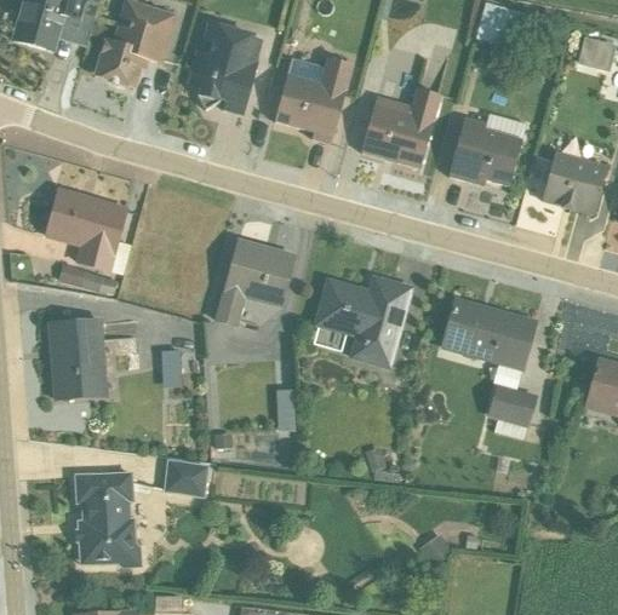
[(24,0),(13,41),(52,53),(63,18),(80,23),(83,18),(93,21),(98,0),(24,0)]
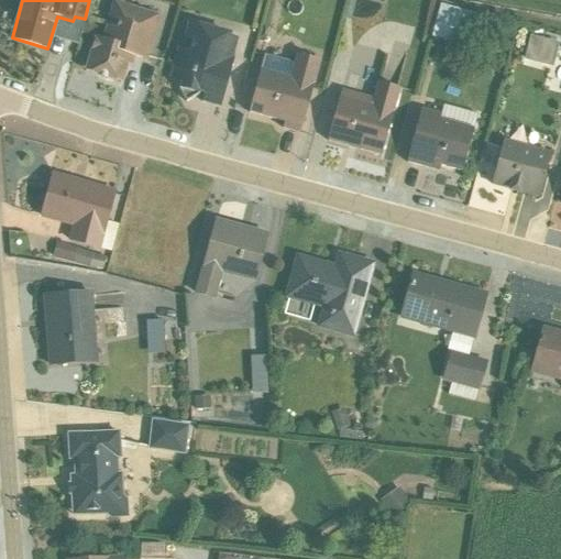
[(96,36),(87,65),(100,69),(99,74),(121,80),(127,62),(132,64),(135,54),(147,58),(160,13),(113,0),(108,18),(119,21),(117,28),(106,24),(102,39),(96,36)]
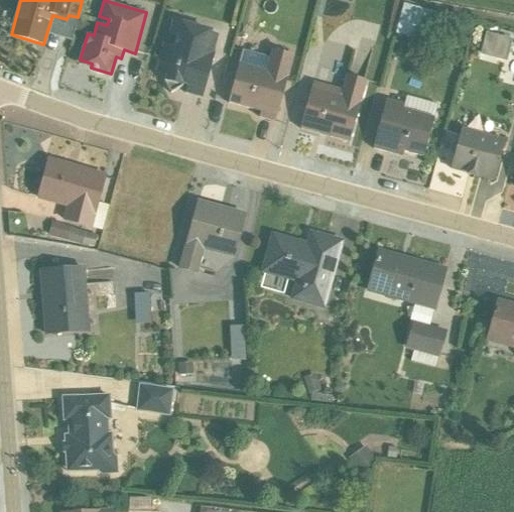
[(438,18),(406,9),(400,32),(432,41),(438,18)]
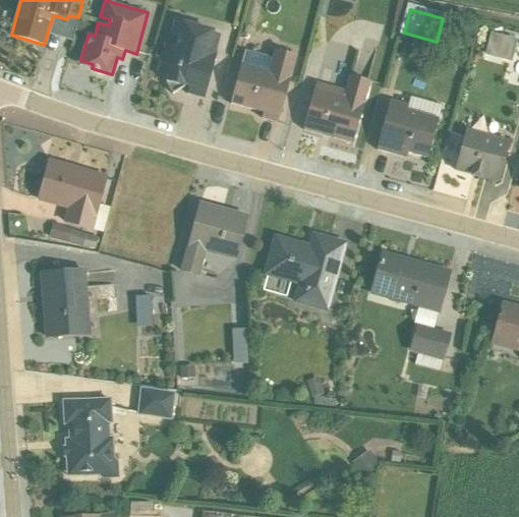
[(215,27),(175,17),(168,42),(166,42),(158,70),(168,73),(166,79),(173,92),(184,84),(185,81),(189,82),(187,92),(205,96),(221,34),(214,32),(215,27)]
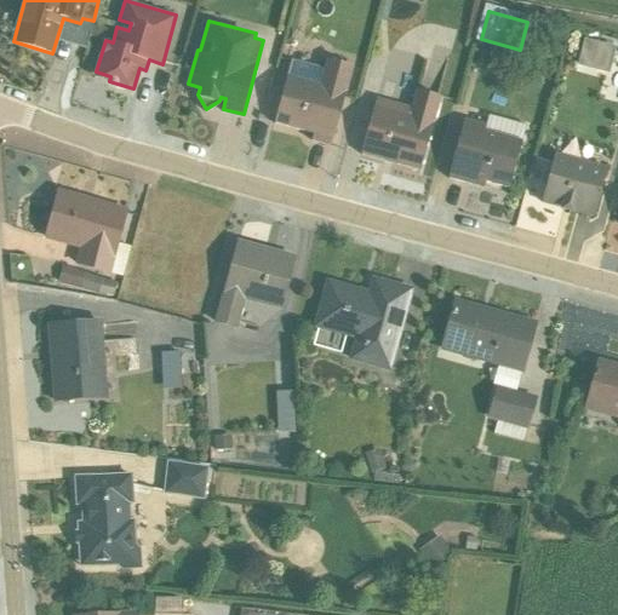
[(582,62),(613,65),(617,38),(585,34),(582,62)]
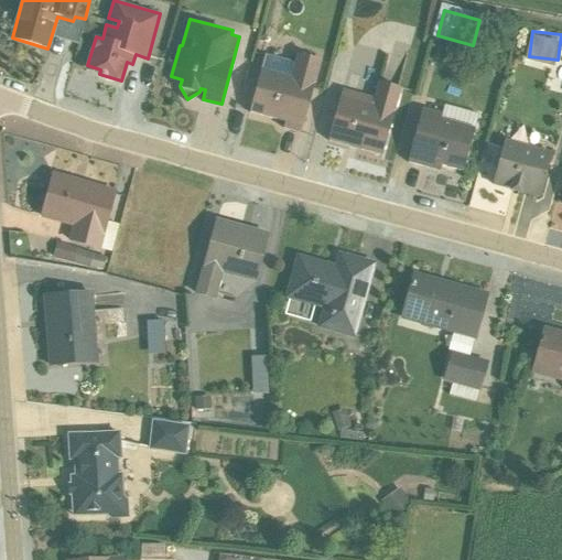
[(302,130),(322,58),(298,52),(295,60),(266,53),(250,109),(285,119),(283,126),(302,130)]
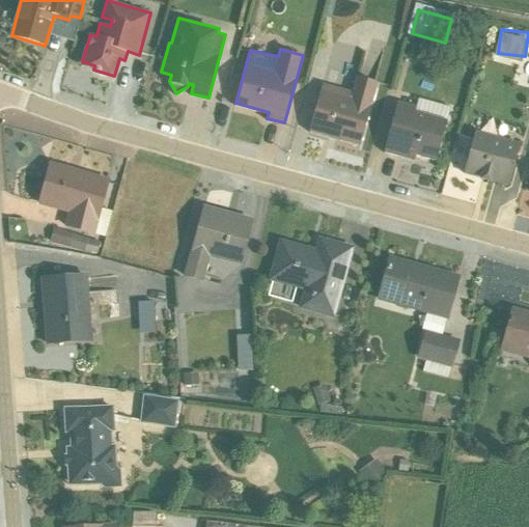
[(360,143),(377,81),(357,76),(353,90),(323,82),(310,130),(360,143)]
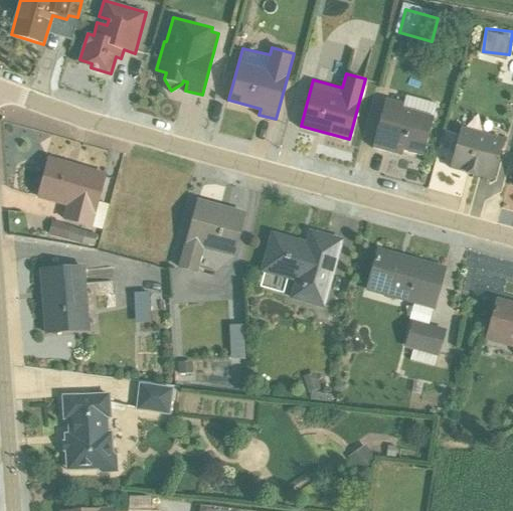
[(373,145),(401,153),(403,149),(422,154),(434,116),(428,114),(431,103),(405,96),(403,102),(386,98),(373,145)]
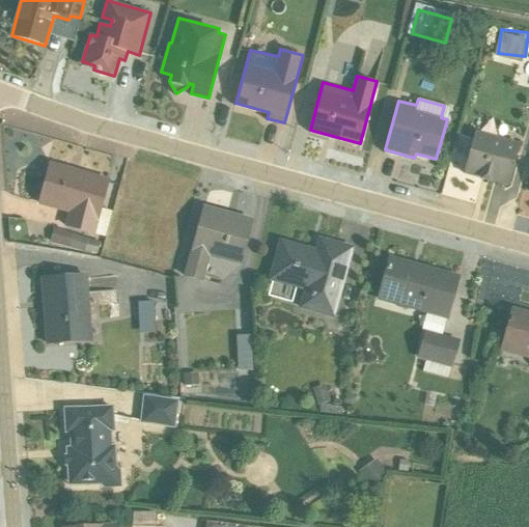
[(468,156),(464,170),(482,175),(482,177),(490,179),(491,178),(508,183),(521,141),(476,129),(471,144),(468,146),(466,153),(468,156)]
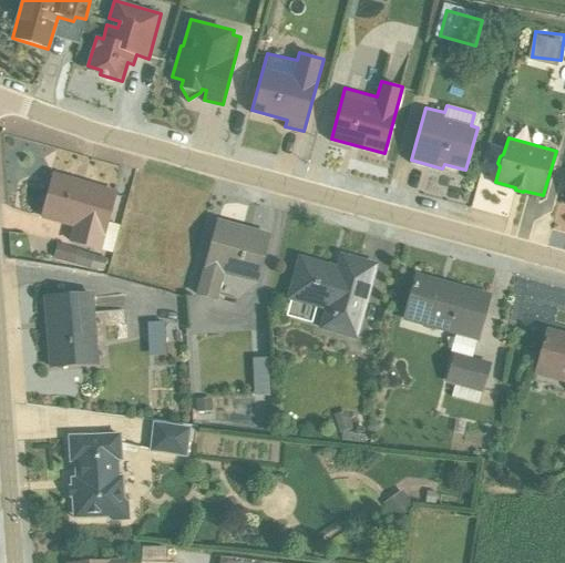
[(53,176),(42,216),(72,225),(69,242),(101,251),(102,249),(112,252),(120,225),(108,222),(115,193),(53,176)]
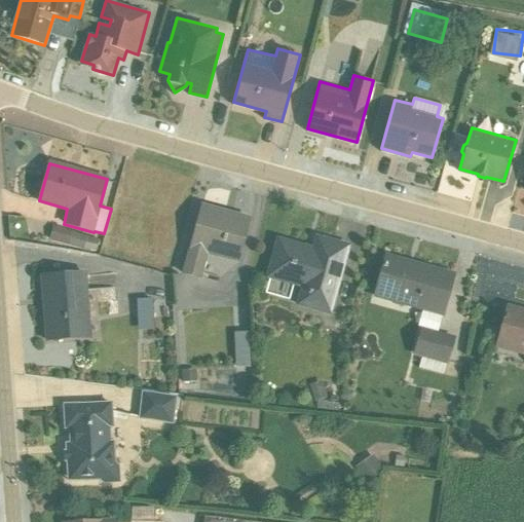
[(202,203),(184,271),(201,276),(208,253),(237,261),(250,217),(202,203)]
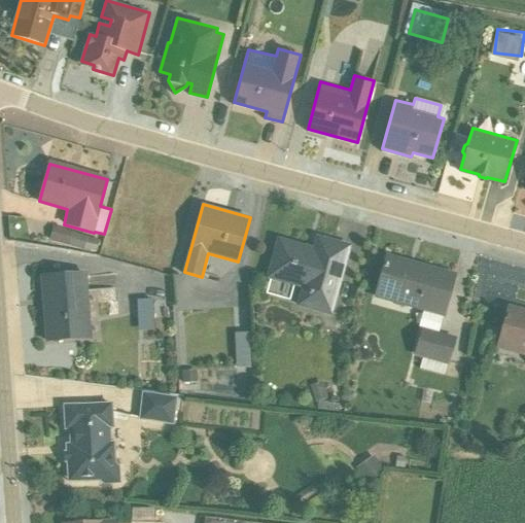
[(54,227),(49,240),(83,249),(84,248),(96,251),(100,239),(54,227)]
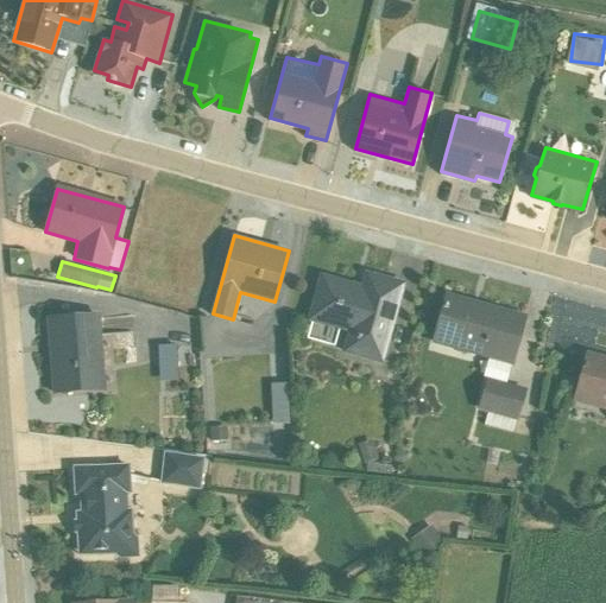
[(379,362),(382,362),(404,281),(367,271),(363,285),(322,274),(309,319),(347,330),(342,351),(379,362)]
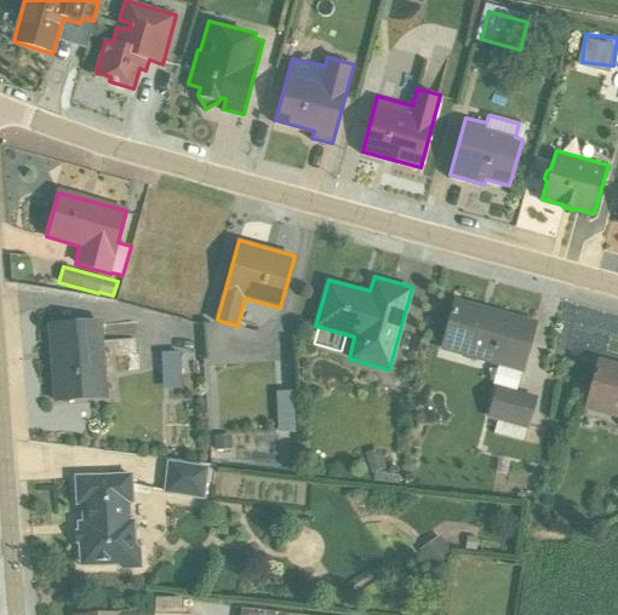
[(521,371),(534,321),(456,299),(442,349),(498,363),(493,381),(516,389),(521,371)]
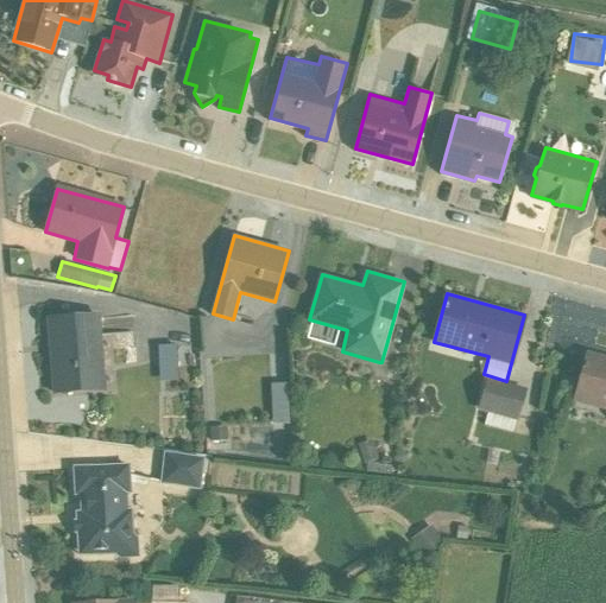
[(49,319),(55,393),(106,388),(100,315),(49,319)]
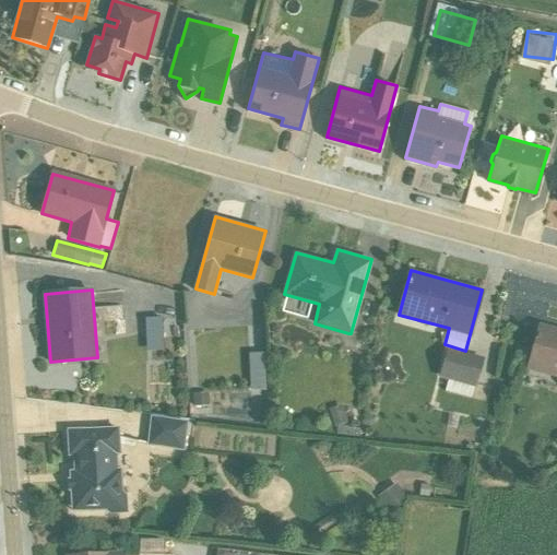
[(145,317),(146,350),(163,349),(162,316),(145,317)]
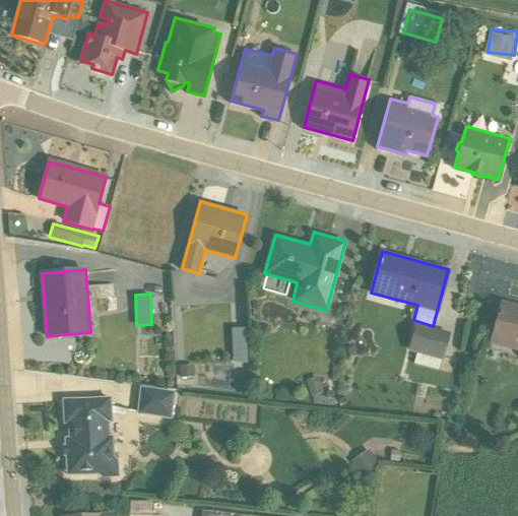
[(517,305),(503,302),(491,342),(517,349),(517,305)]
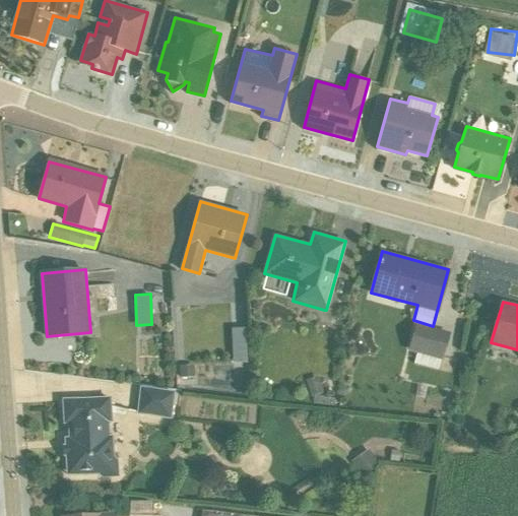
[(414,362),(439,369),(442,359),(443,359),(451,331),(416,321),(408,348),(417,351),(414,362)]
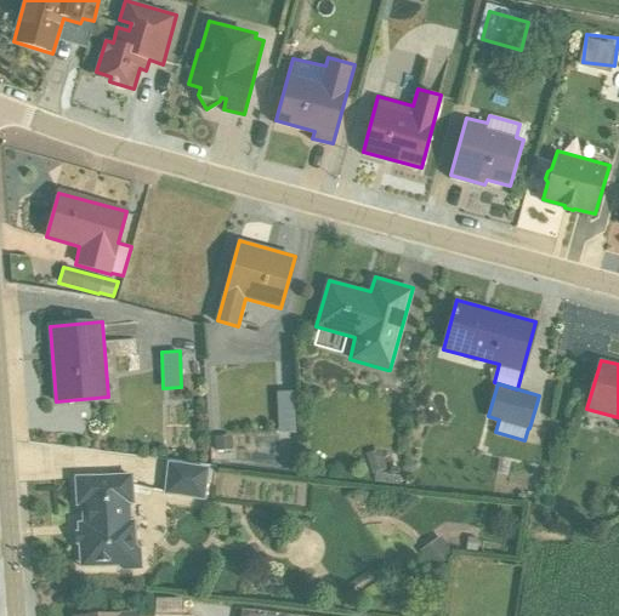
[(277,391),(279,431),(295,429),(294,389),(277,391)]
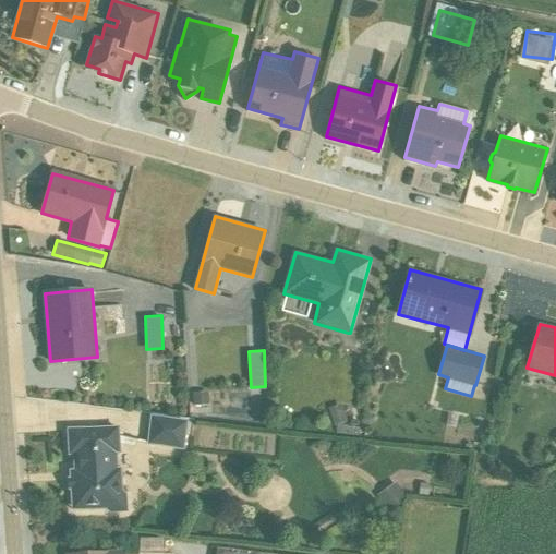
[(194,402),(210,402),(209,389),(194,390),(194,402)]
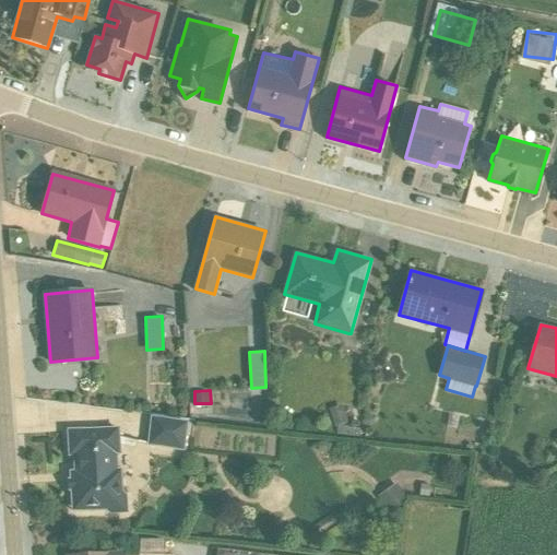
[(188,420),(151,415),(147,445),(185,449),(188,420)]
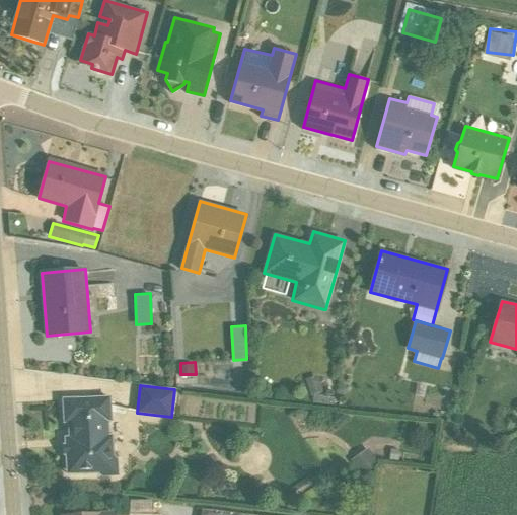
[(97,472),(101,476),(119,474),(118,458),(115,456),(114,434),(109,434),(108,422),(113,421),(111,396),(63,399),(65,423),(68,422),(69,438),(65,438),(66,445),(62,445),(63,455),(66,455),(67,455),(68,473),(97,472)]
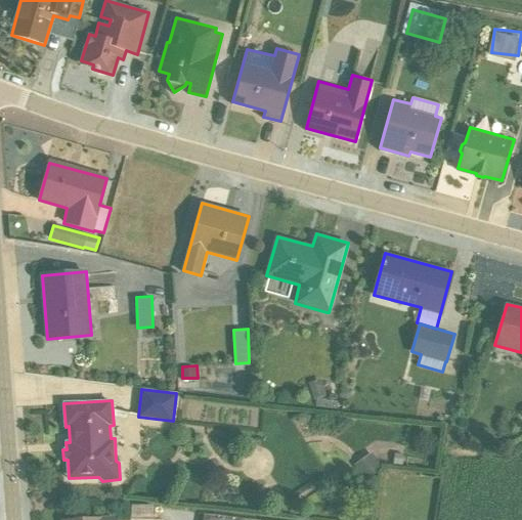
[(131,504),(131,516),(151,516),(153,505),(131,504)]
